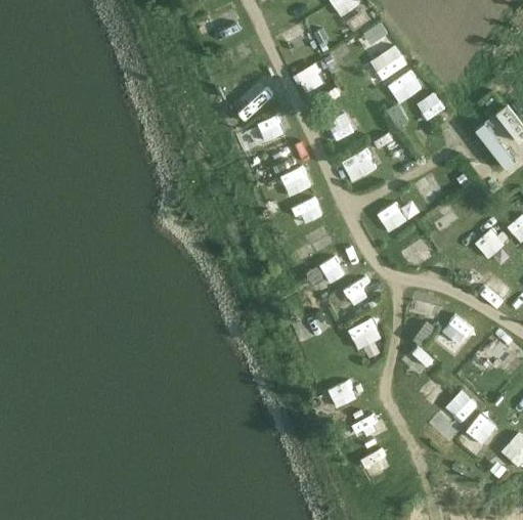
[(354,0),(328,0),(347,31),(365,19),(354,0)]
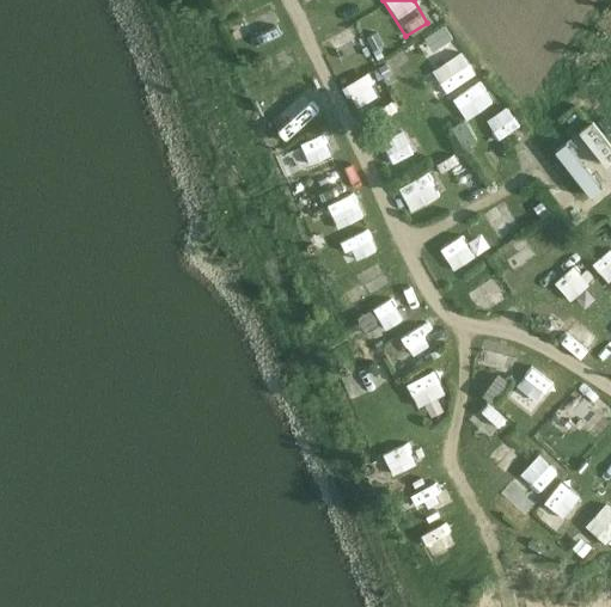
[(257,47),(287,35),(281,22),(252,35),(257,47)]
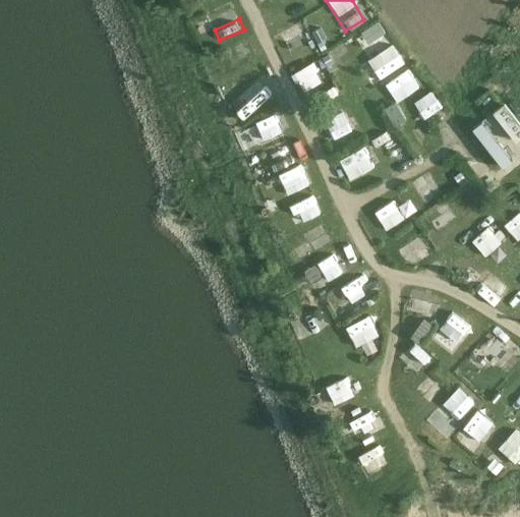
[(356,36),(370,59),(393,46),(379,22),(356,36)]
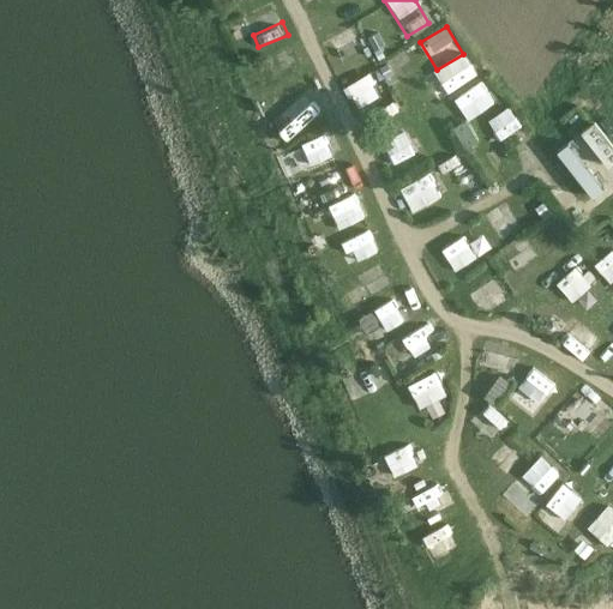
[(346,32),(329,44),(337,55),(354,43),(346,32)]
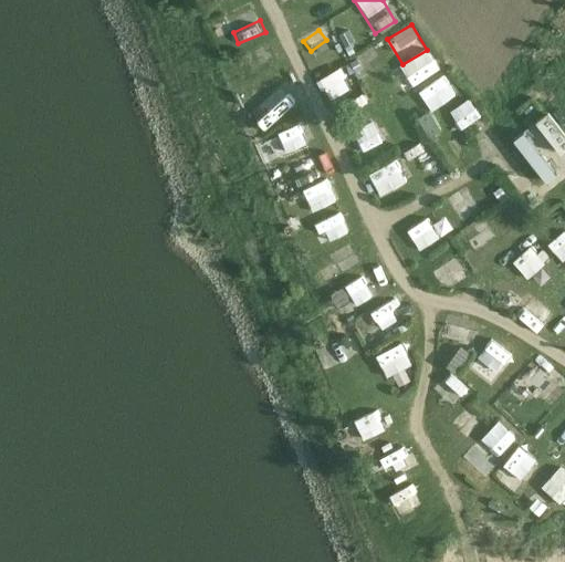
[(411,89),(438,71),(431,60),(404,79),(411,89)]
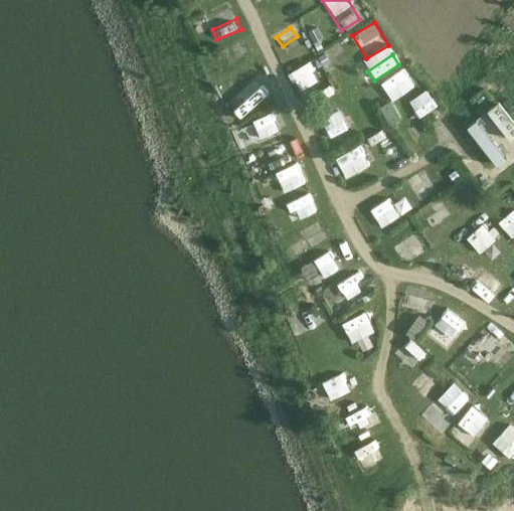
[(292,72),(302,91),(324,79),(315,60),(292,72)]
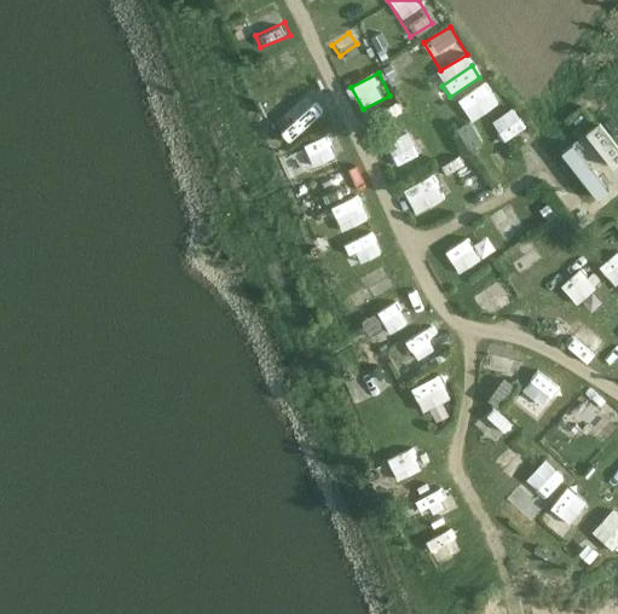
[(481,82),(455,100),(462,113),(490,93),(481,82)]
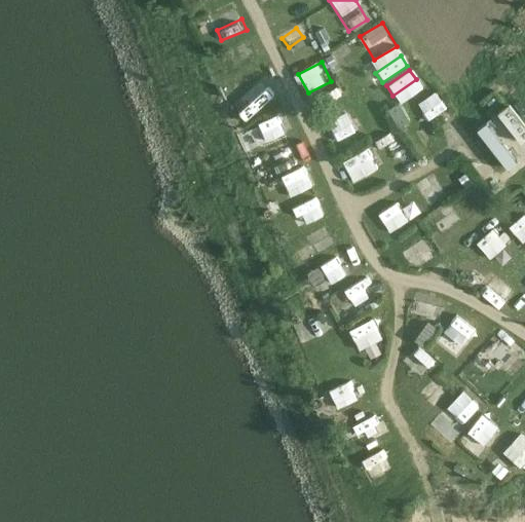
[(400,89),(406,101),(425,90),(420,79),(400,89)]
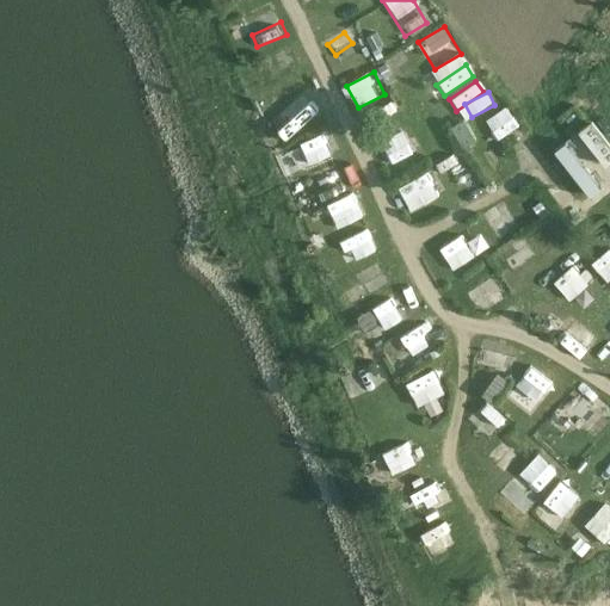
[(288,124),(306,109),(296,98),(278,113),(288,124)]
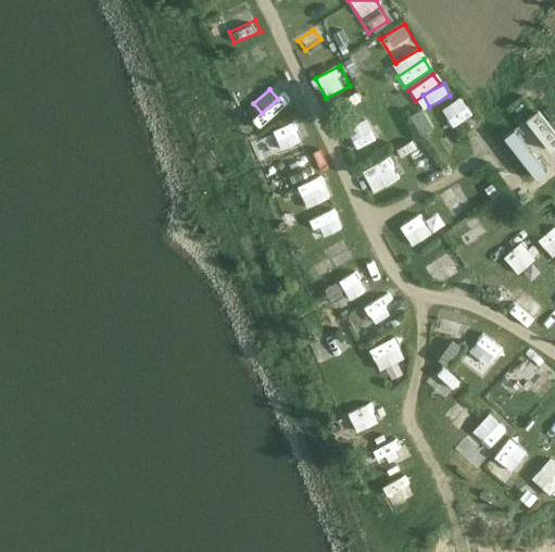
[(467,111),(446,118),(451,129),(470,122),(467,111)]
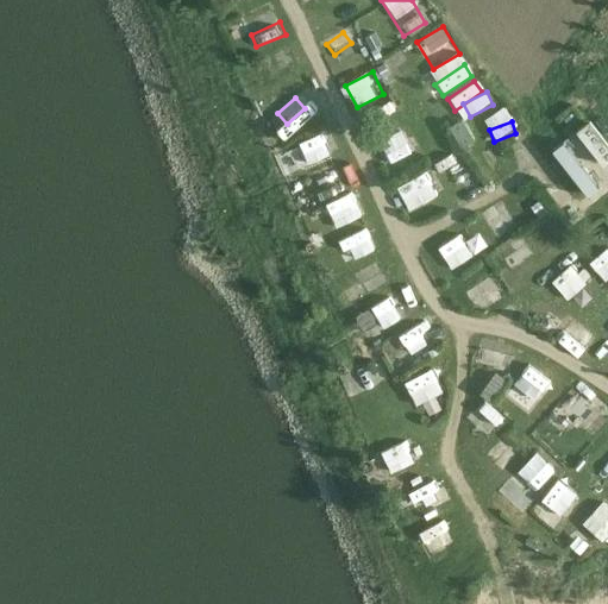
[(607,146),(591,125),(578,134),(606,169),(607,167),(607,146)]
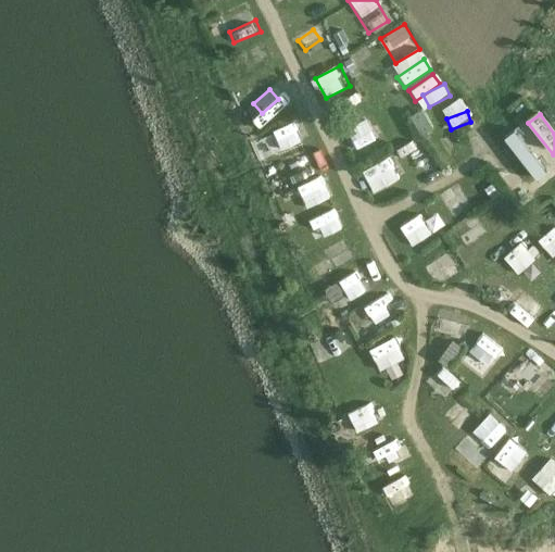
[(297,124),(255,140),(263,159),(304,142),(297,124)]
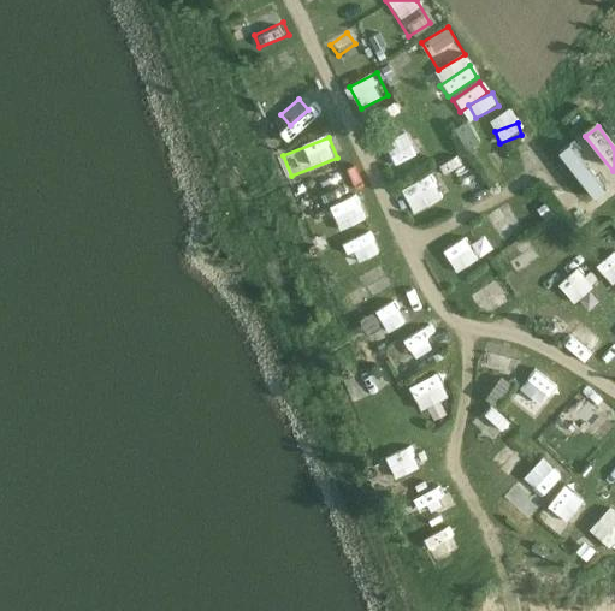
[(395,166),(417,156),(412,146),(390,154),(395,166)]
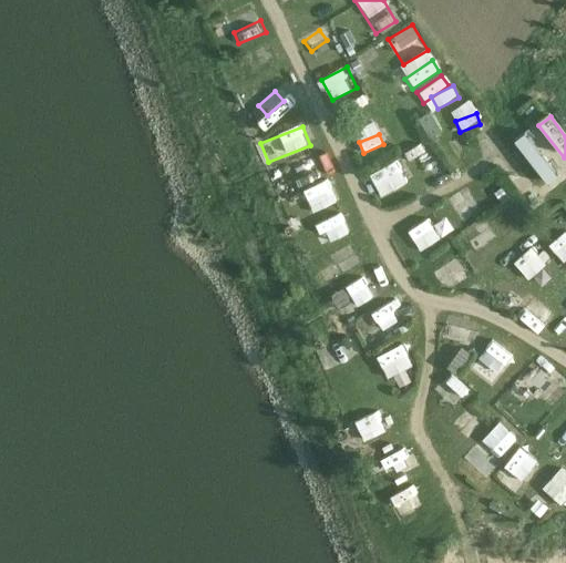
[(526,135),(516,143),(549,186),(559,178),(526,135)]
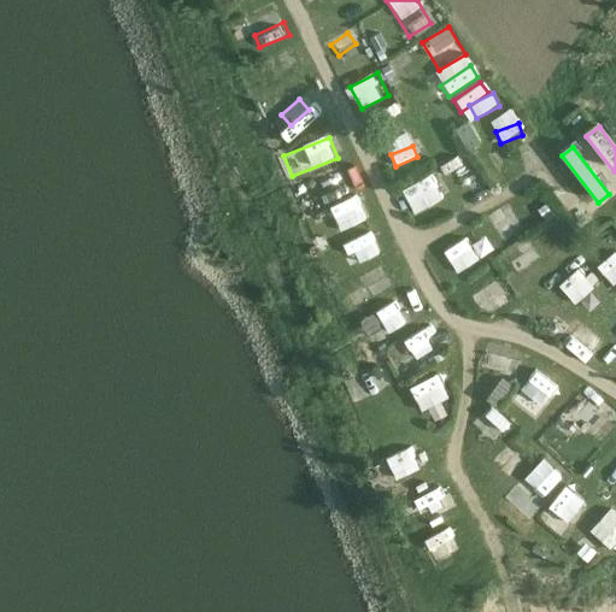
[(445,176),(463,166),(458,156),(439,165),(445,176)]
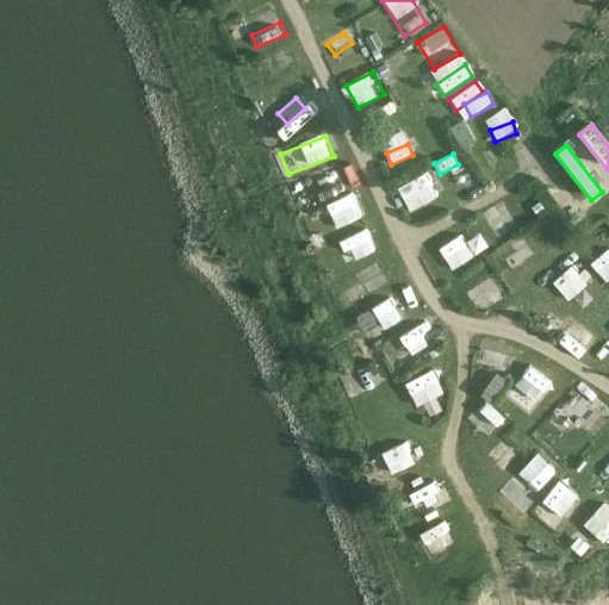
[(409,212),(437,198),(426,173),(397,187),(409,212)]
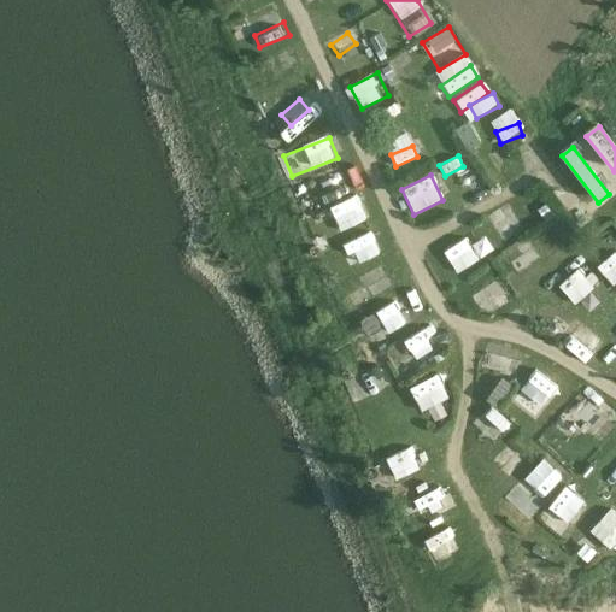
[(355,196),(328,205),(332,217),(359,209),(355,196)]
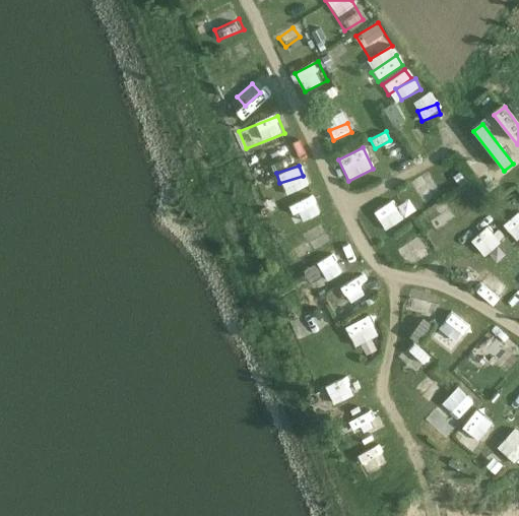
[(424,177),(412,184),(425,202),(436,195),(424,177)]
